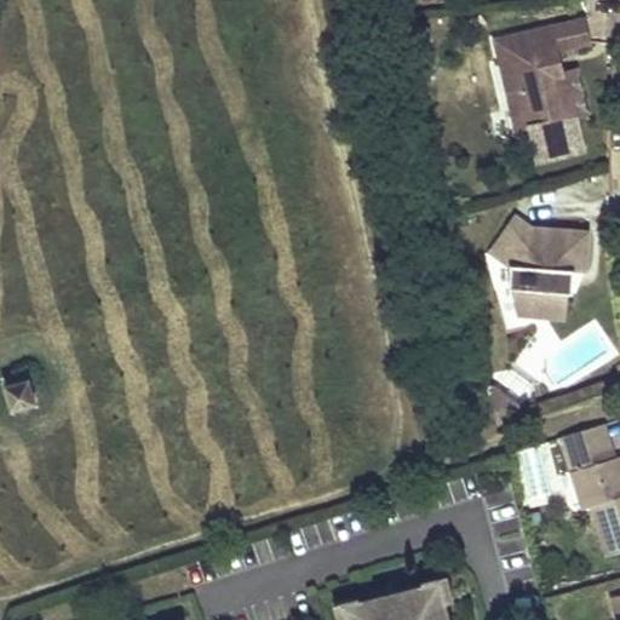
[(584,18),(493,39),(494,45),(497,53),(510,110),(515,131),(587,114),(577,69),(562,73),(554,75),(547,53),(557,51),(590,44),(584,18)]
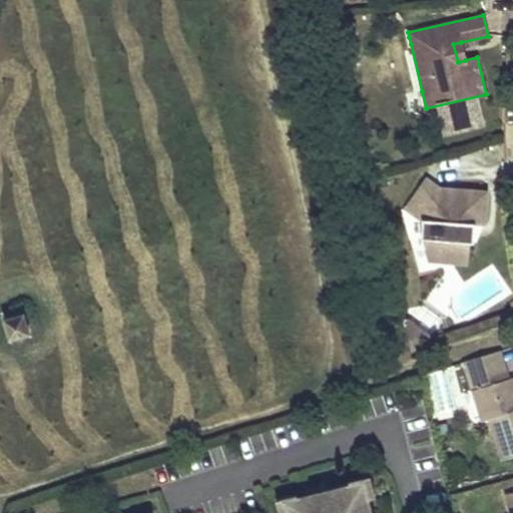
[(411,44),(409,37),(404,39),(417,92),(422,91),(411,44)]
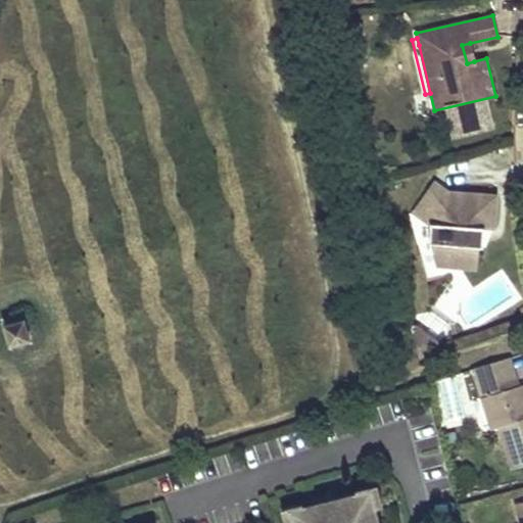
[(474,61),(470,43),(462,45),(467,63),(474,61)]
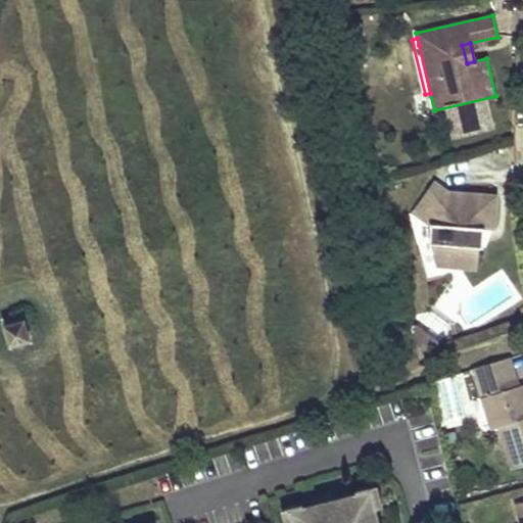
[(496,195),(448,192),(435,183),(414,214),(430,225),(435,225),(433,244),(433,251),(437,266),(472,268),(477,264),(478,247),(482,247),(484,227),(493,228),(496,195)]
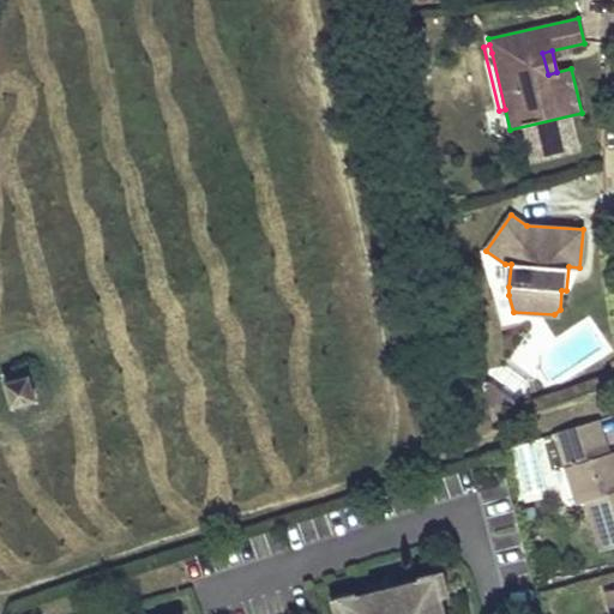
[(12,407),(36,399),(29,375),(5,383),(12,407)]
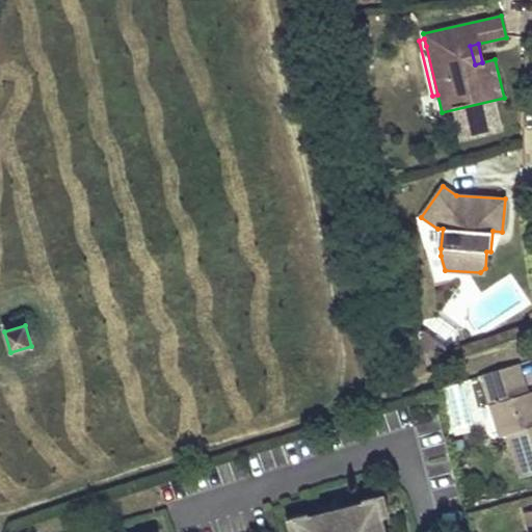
[(419,333),(422,345),(427,344),(434,350),(446,347),(426,330),(419,333)]
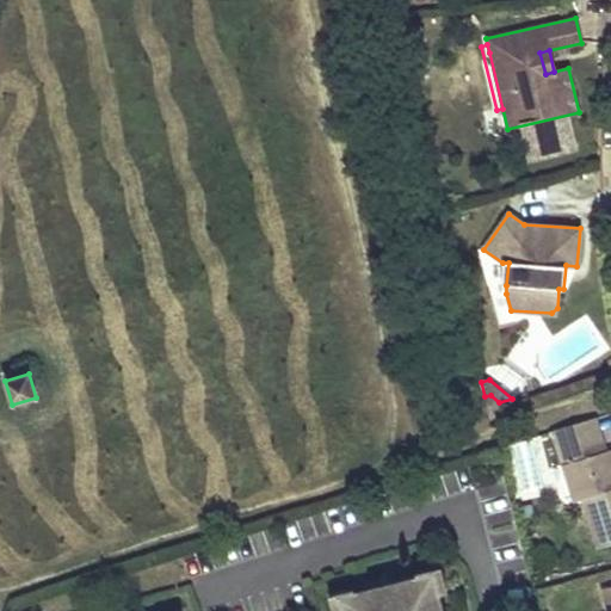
[(485,396),(491,419),(516,411),(512,399),(499,402),(491,395),(485,396)]
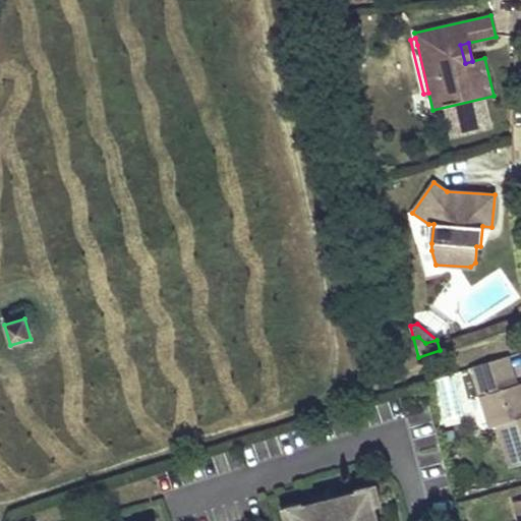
[(516,385),(507,356),(470,367),(489,427),(497,425),(509,467),(520,462),(520,383),(516,385)]
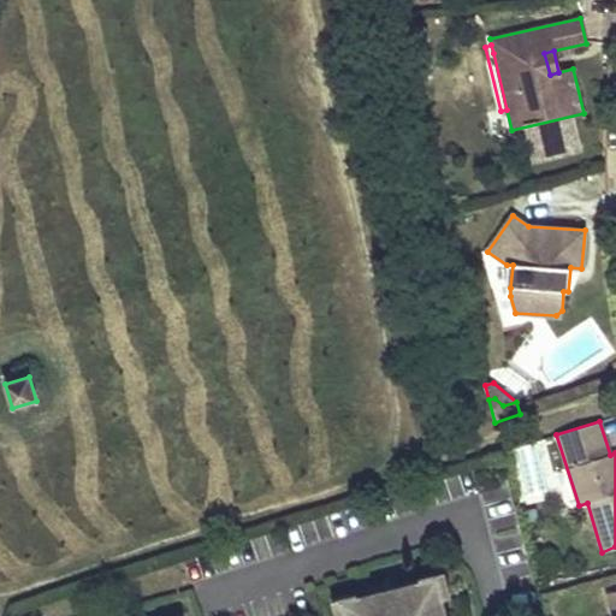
[(434,580),(439,599),(451,596),(444,570),(419,576),(420,584),(434,580)]
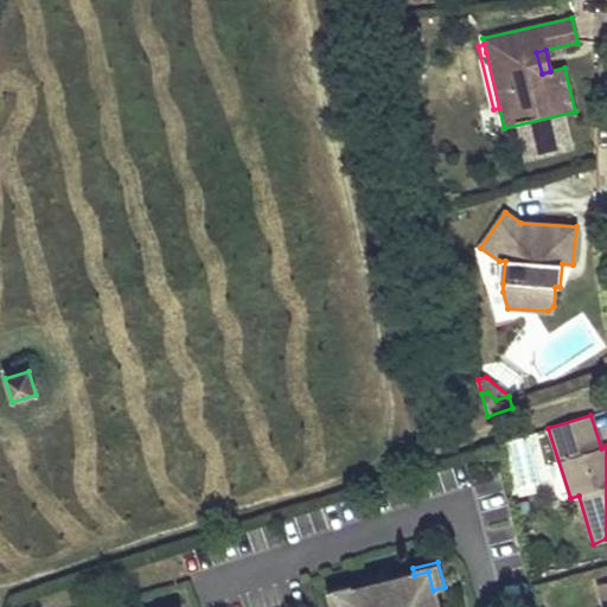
[(436,606),(433,590),(428,572),(414,575),(408,576),(408,573),(358,586),(359,589),(352,590),(339,594),(342,606),(436,606)]
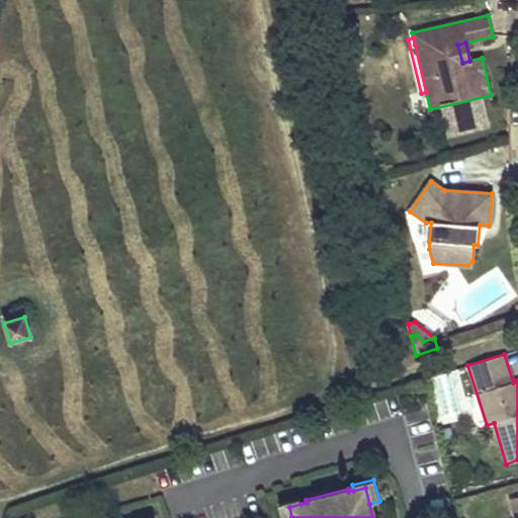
[(291,517),(289,507),(300,504),(299,499),(277,504),(281,517),(291,517)]
